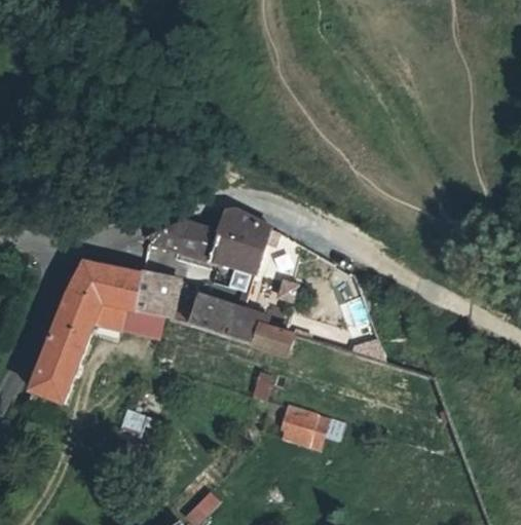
[(276,247),(288,252),(292,242),(251,216),(247,213),(243,211),(237,211),(228,229),(225,235),(251,247),(272,255),(276,247)]
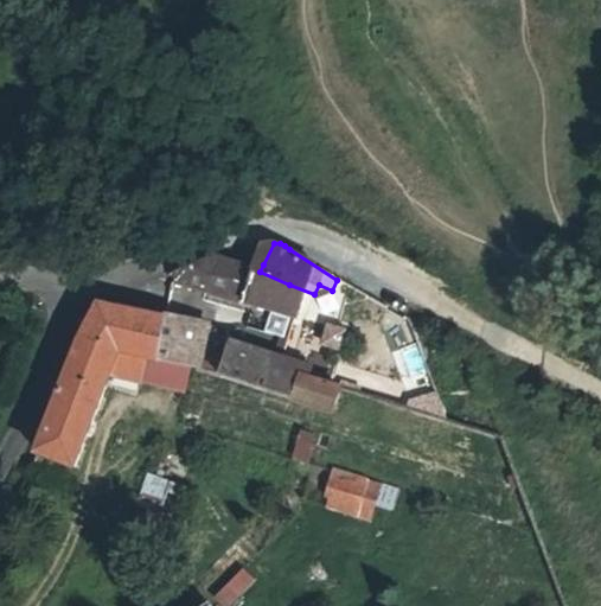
[(191,295),(206,300),(210,293),(274,311),(280,312),(289,285),(260,272),(263,265),(216,253),(178,267),(173,284),(194,289),(191,295)]
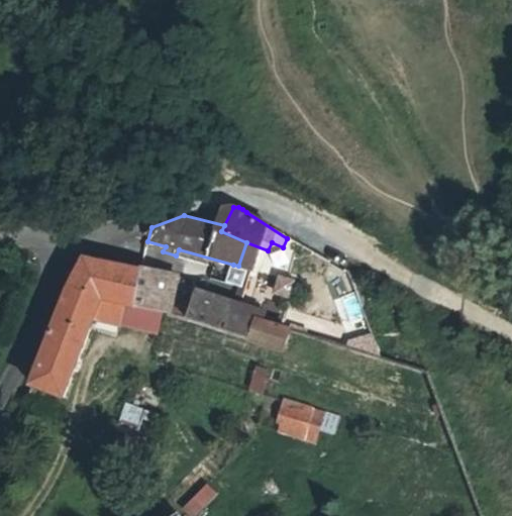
[(257,271),(268,250),(246,242),(238,266),(251,270),(257,271)]
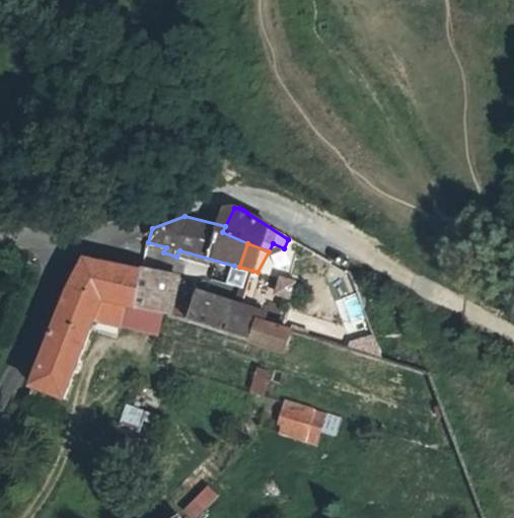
[(279,255),(284,248),(273,243),(269,251),(279,255)]
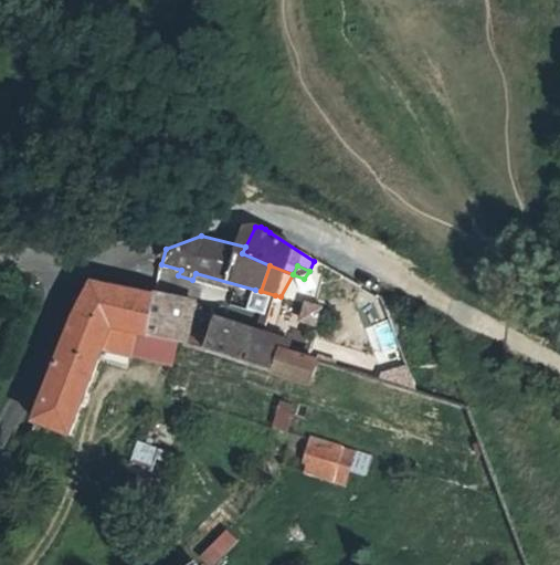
[(253,297),(255,290),(196,273),(192,280),(200,282),(253,297)]
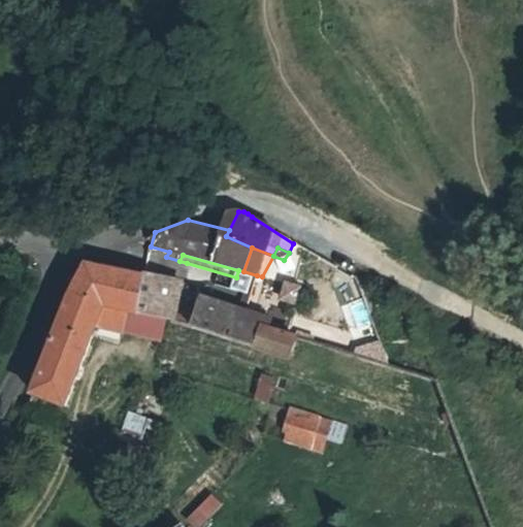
[(99,296),(136,307),(143,271),(86,261),(62,291),(56,307),(39,357),(31,389),(67,398),(99,296)]
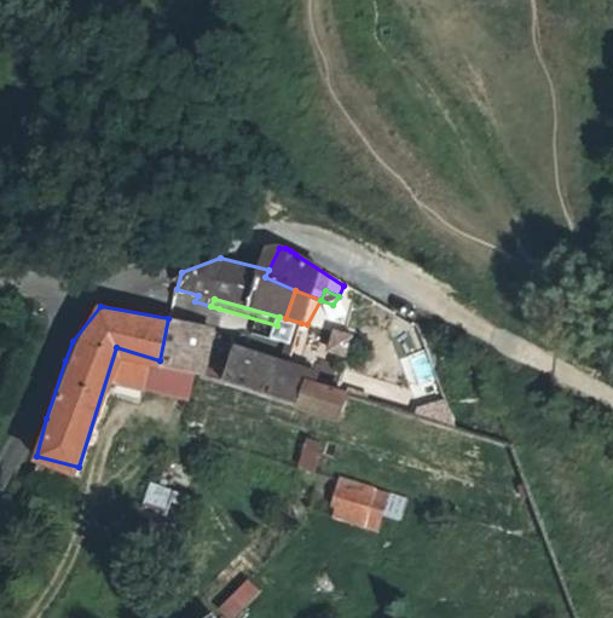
[(169,316),(168,318),(160,361),(201,373),(210,323),(169,316)]
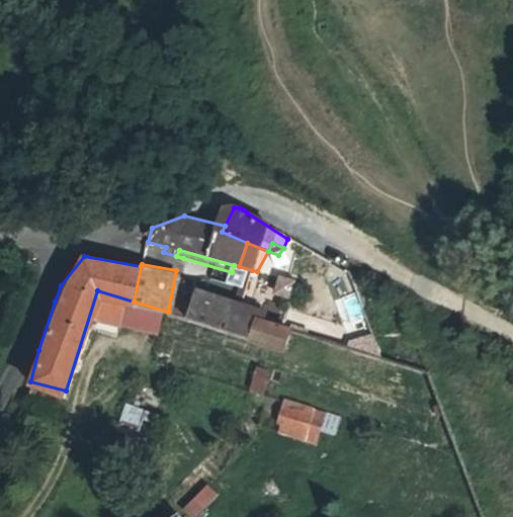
[(185,317),(221,328),(229,292),(196,283),(185,317)]
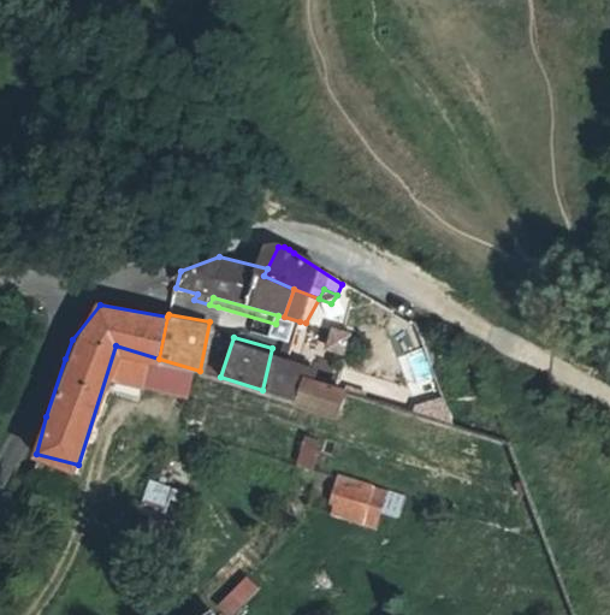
[(282,350),(272,348),(262,390),(295,400),(303,372),(307,359),(282,350)]
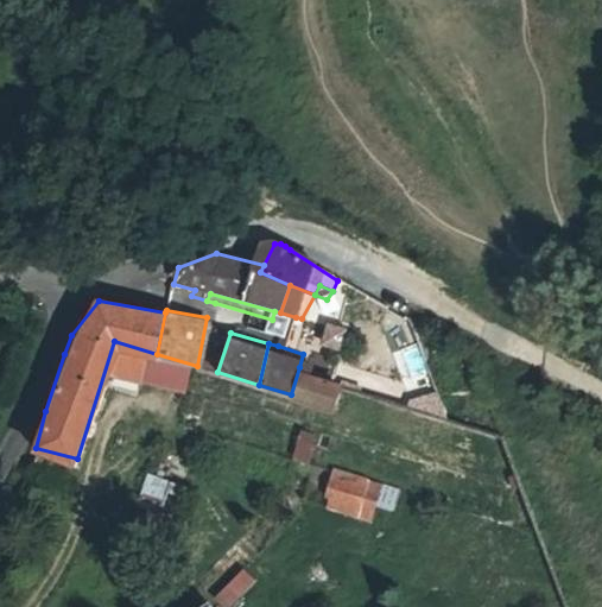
[(391,374),(416,367),(411,352),(386,360),(391,374)]
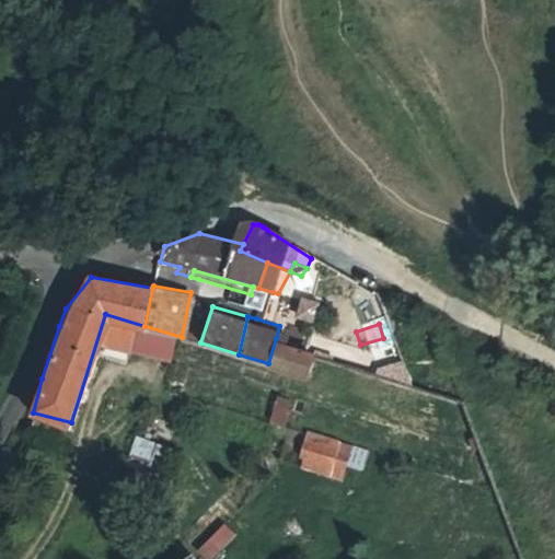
[(318,352),(276,338),(268,363),(310,376),(318,352)]
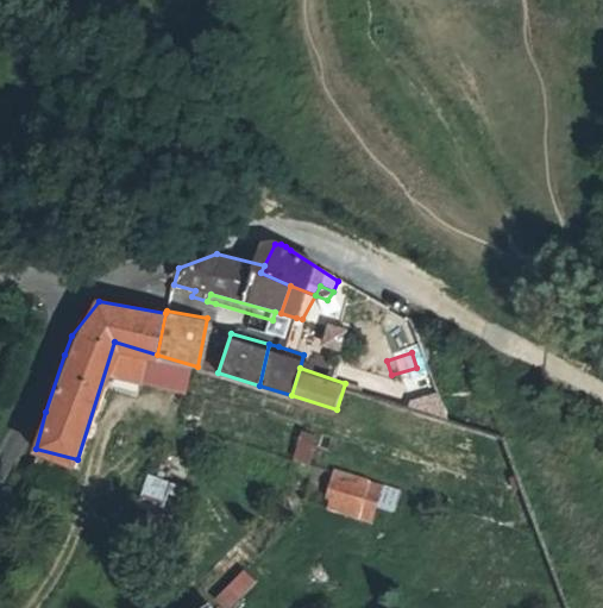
[(307,464),(313,433),(290,430),(284,461),(307,464)]
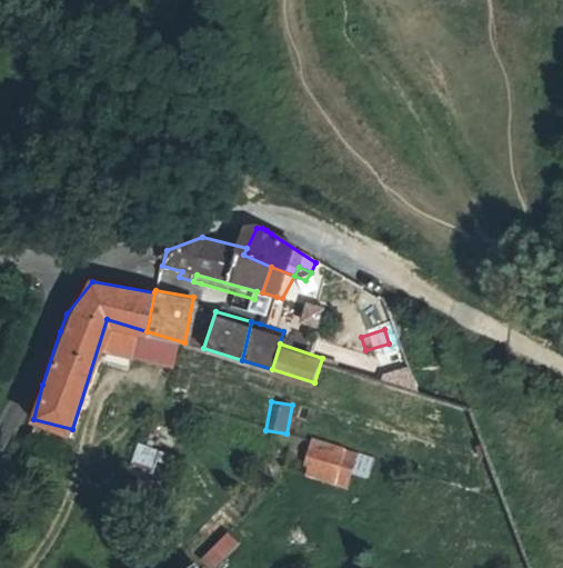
[(119,476),(154,486),(163,454),(129,444),(119,476)]
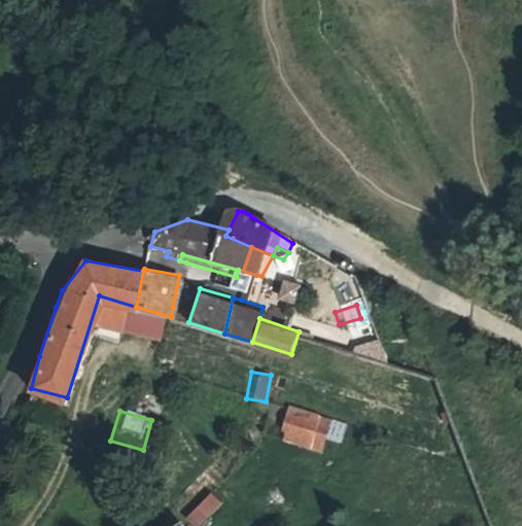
[(310,419),(296,415),(286,442),(301,446),(310,419)]
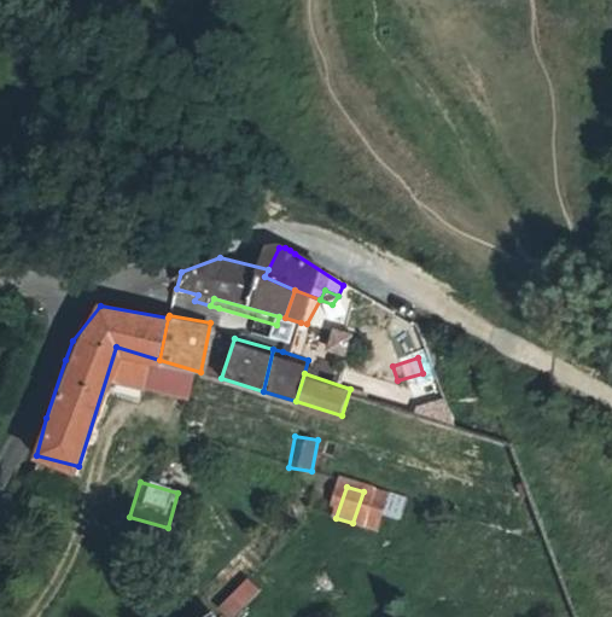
[(229,616),(252,592),(235,577),(208,609),(217,616),(229,616)]
